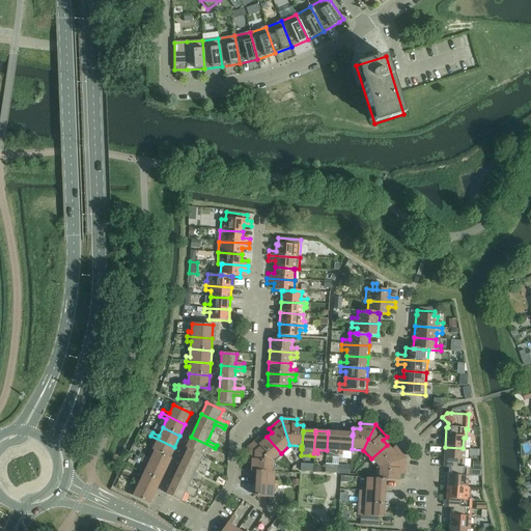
[(327,450),(326,456),(338,457),(338,455),(340,435),(340,432),(328,431),(328,434),(327,450)]
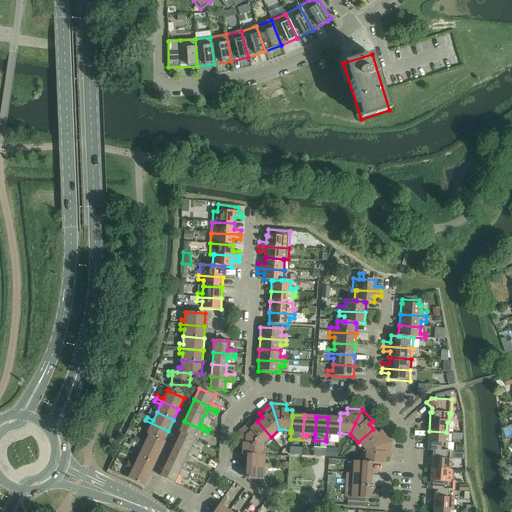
[(328,419),(326,439),(330,439),(330,435),(339,436),(339,433),(340,420),(339,420),(340,418),(328,417),(328,419)]
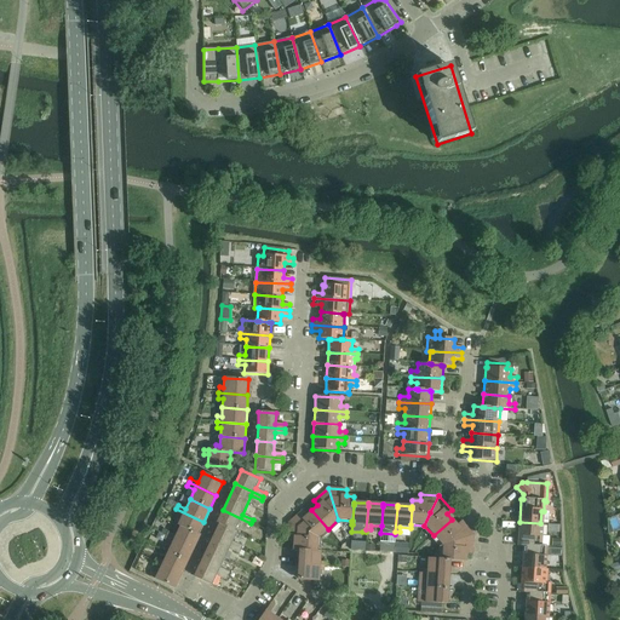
[(204,522),(176,509),(174,512),(182,516),(177,526),(179,527),(197,534),(204,522)]
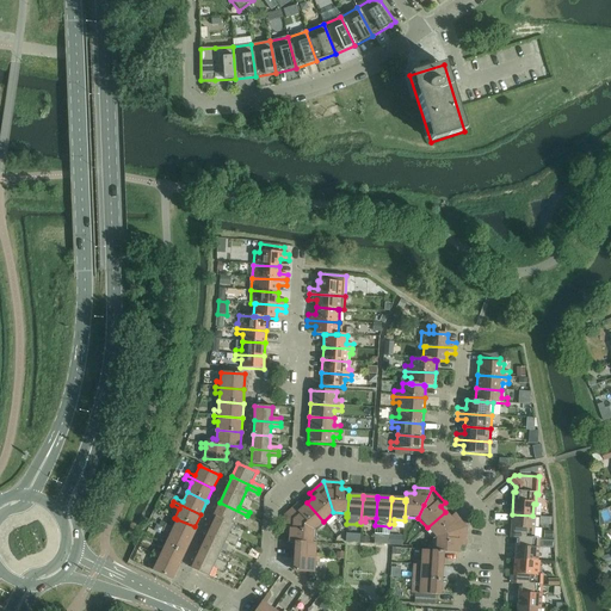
[(213,516),(215,517),(232,524),(235,514),(245,519),(247,516),(220,503),(213,516)]
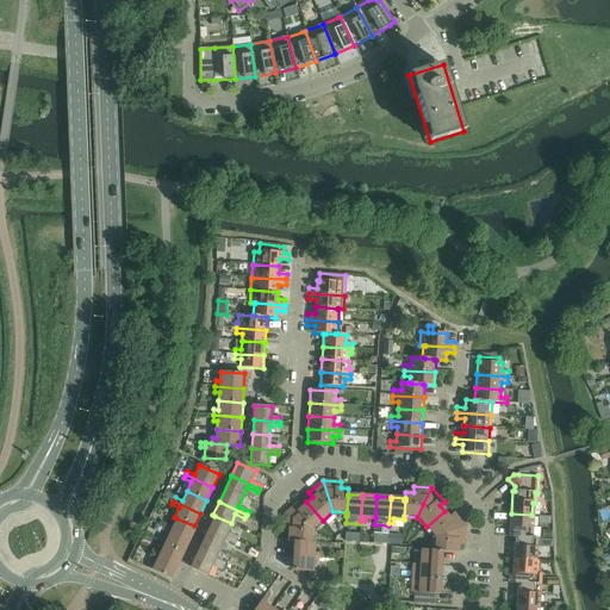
[(297,503),(284,515),(312,529),(323,521),(306,502),(302,508),(297,503)]
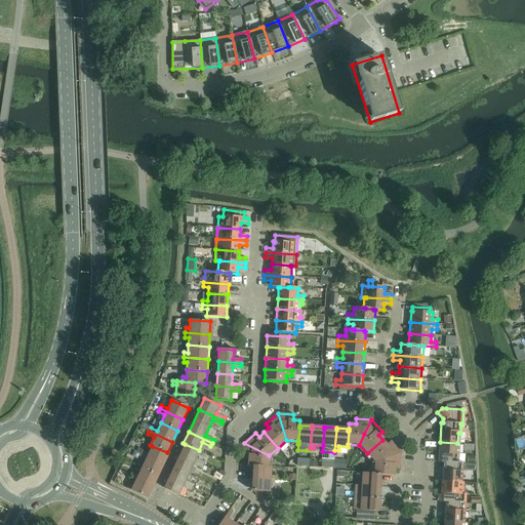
[(382,440),(367,453),(374,462),(401,453),(391,441),(387,445),(382,440)]
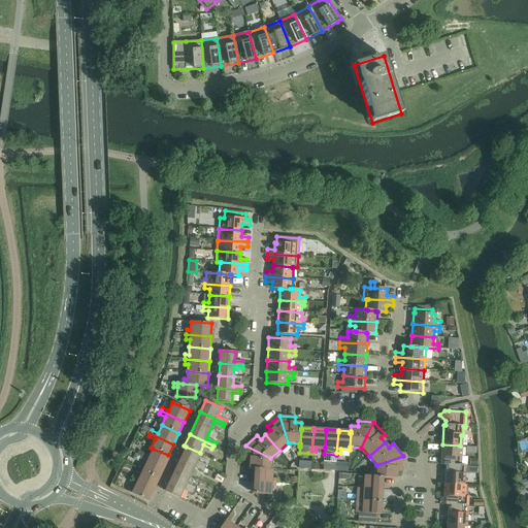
[(460,446),(442,444),(440,465),(446,465),(461,466),(461,465),(461,457),(460,457),(460,446)]
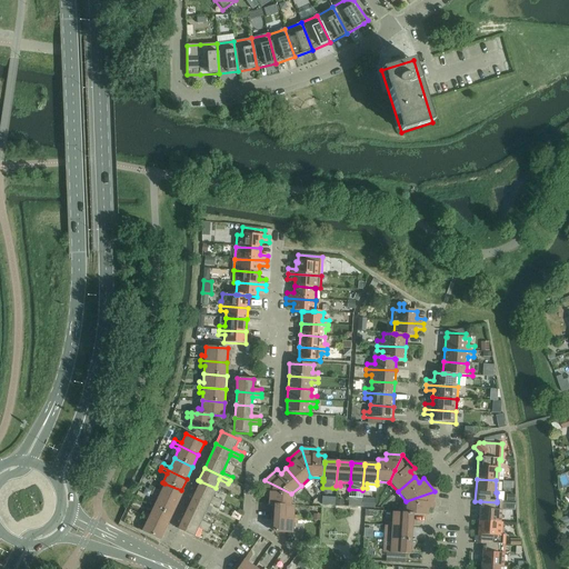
[(265,480),(263,497),(269,498),(268,505),(273,506),(276,506),(290,506),(291,493),(265,480)]
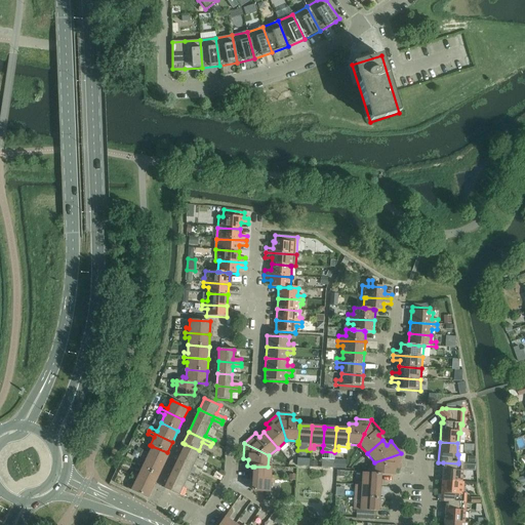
[(185,444),(179,455),(203,467),(205,462),(197,459),(201,451),(199,450),(185,444)]
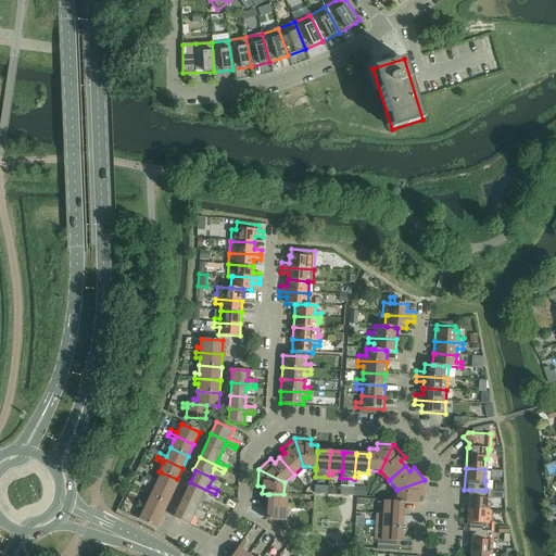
[(151,477),(149,481),(174,492),(179,480),(177,479),(161,472),(158,480),(151,477)]
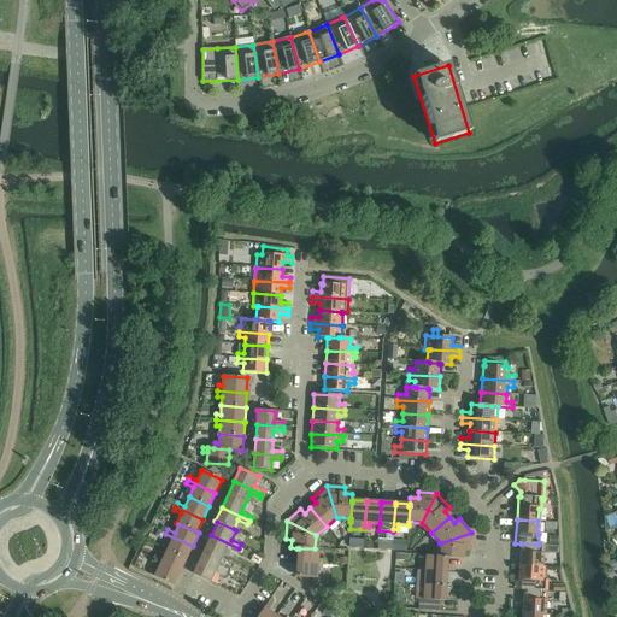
[(440,557),(445,558),(447,558),(464,559),(464,551),(470,551),(471,533),(440,544),(440,557)]
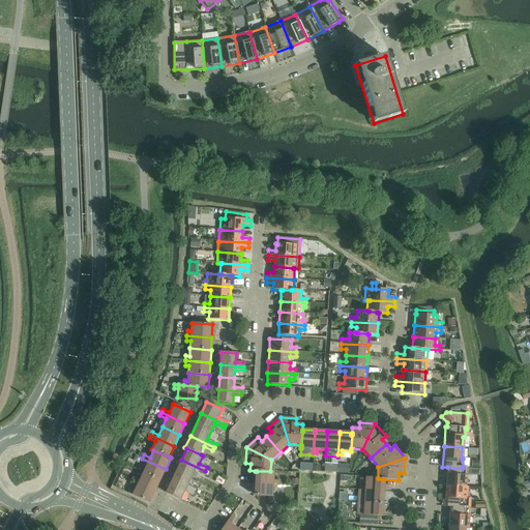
[(166,469),(142,459),(140,462),(147,465),(143,472),(159,480),(166,469)]
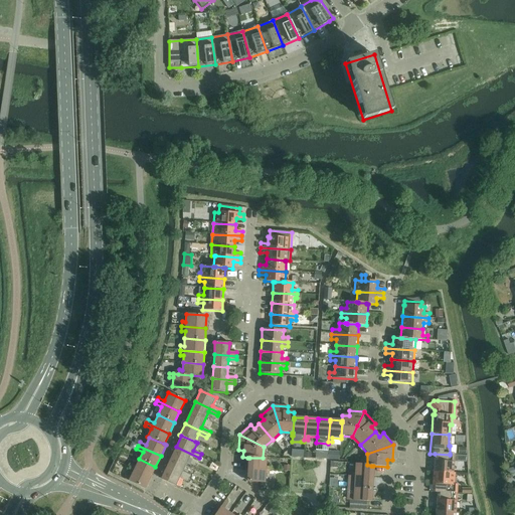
[(176,447),(171,457),(186,464),(190,457),(198,461),(199,458),(176,447)]
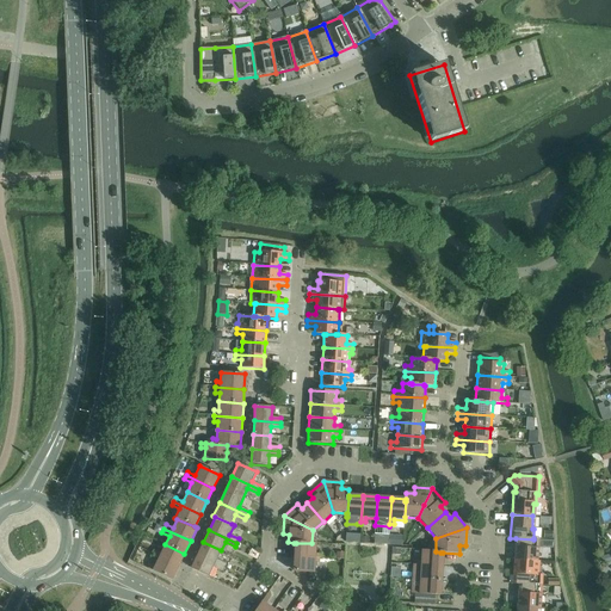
[(380,537),(378,544),(388,545),(389,536),(382,535),(380,537)]
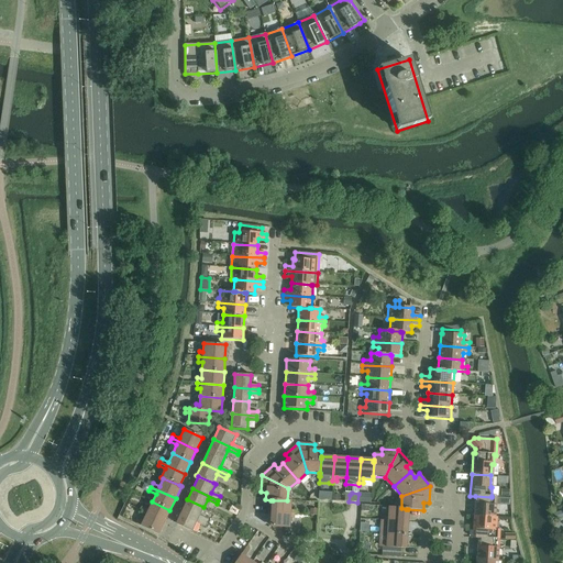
[(475,496),(474,517),(494,518),(494,506),(496,507),(497,496),(492,496),(492,497),(475,496)]
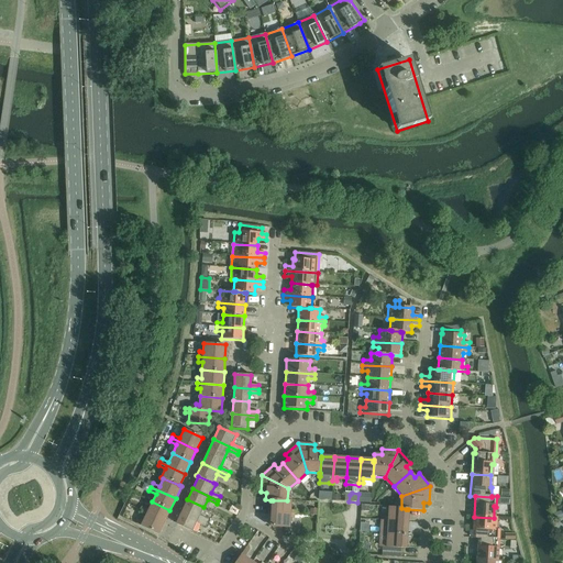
[(187,499),(181,511),(207,523),(209,520),(199,516),(203,507),(187,499)]
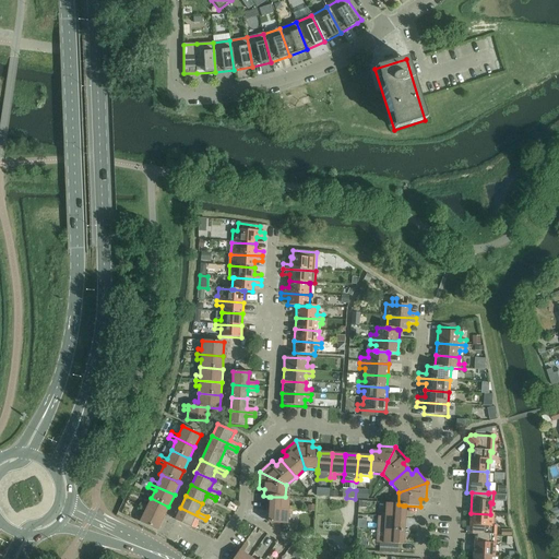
[(269,497),(269,510),(271,510),(292,511),(292,507),(288,507),(288,497),(285,497),(271,497),(269,497)]
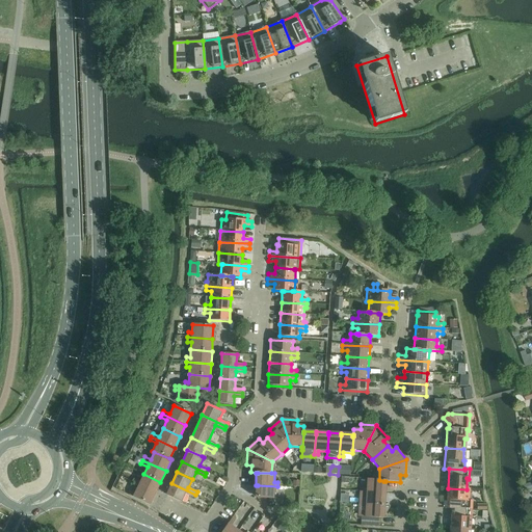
[(132,482),(138,485),(155,494),(160,482),(143,474),(139,482),(133,479),(132,482)]
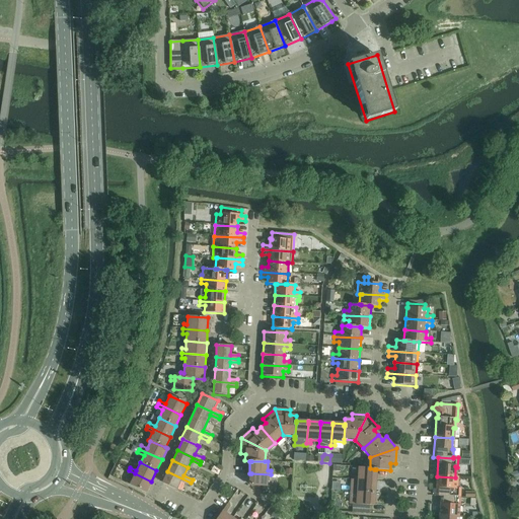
[(354,476),(354,479),(373,482),(375,482),(376,469),(374,469),(370,468),(367,468),(358,467),(357,476),(354,476)]
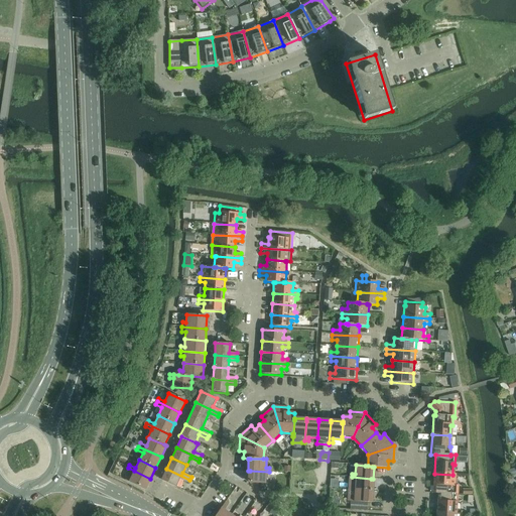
[(160,480),(162,481),(176,488),(179,480),(188,484),(189,480),(166,469),(160,480)]
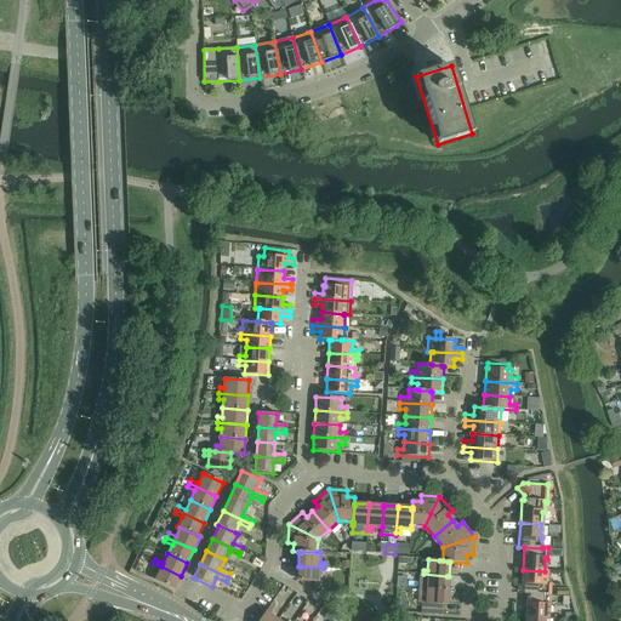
[(181,576),(161,567),(157,576),(153,574),(151,579),(175,590),(181,576)]
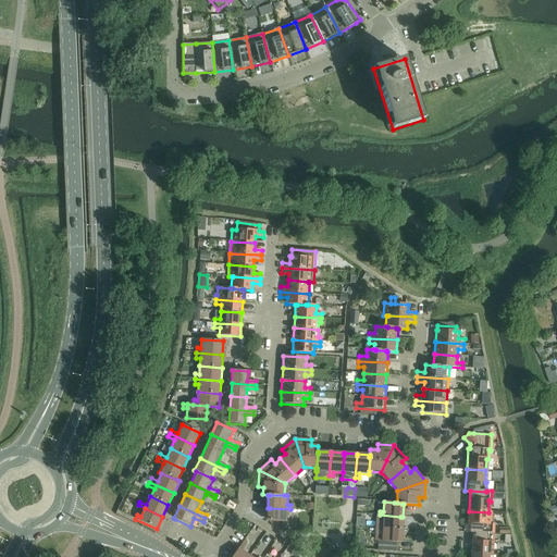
[(268,508),(267,521),(269,521),(286,522),(287,512),(291,514),(291,509),(270,508),(268,508)]
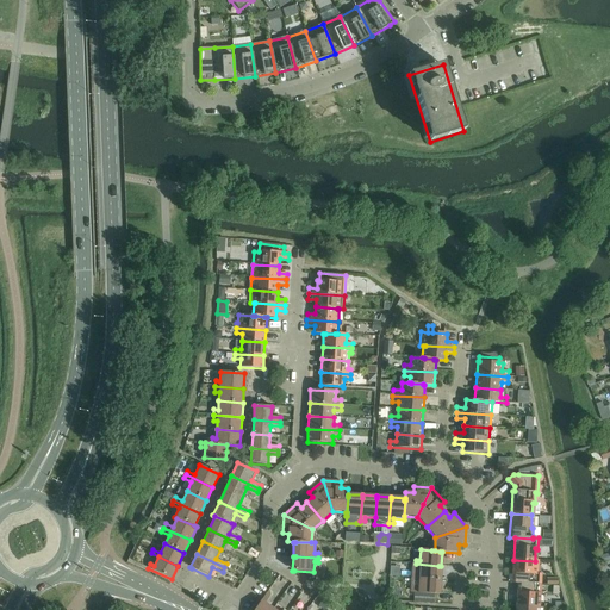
[(535,561),(514,560),(512,584),(517,584),(517,583),(535,584),(536,574),(534,573),(535,561)]
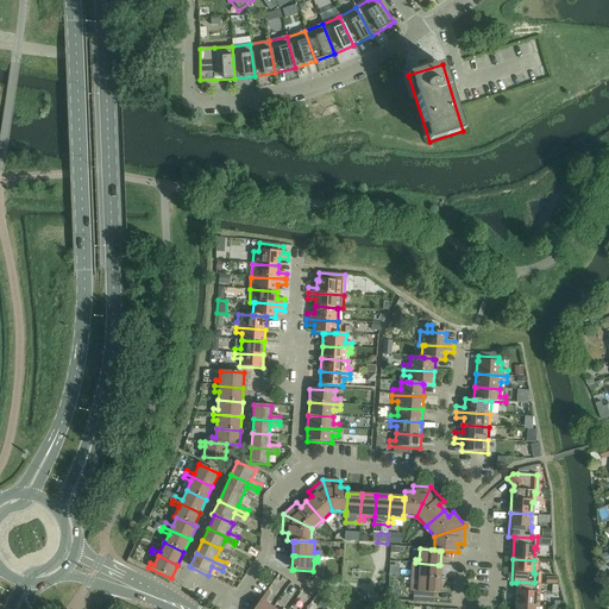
[(412,566),(410,577),(437,579),(440,579),(440,565),(438,565),(415,563),(415,566),(412,566)]
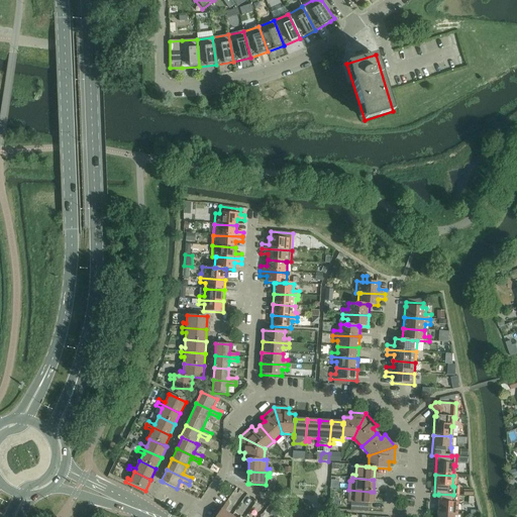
[(348,490),(348,499),(350,500),(350,503),(353,503),(371,504),(373,504),(374,492),(371,492),(348,490)]
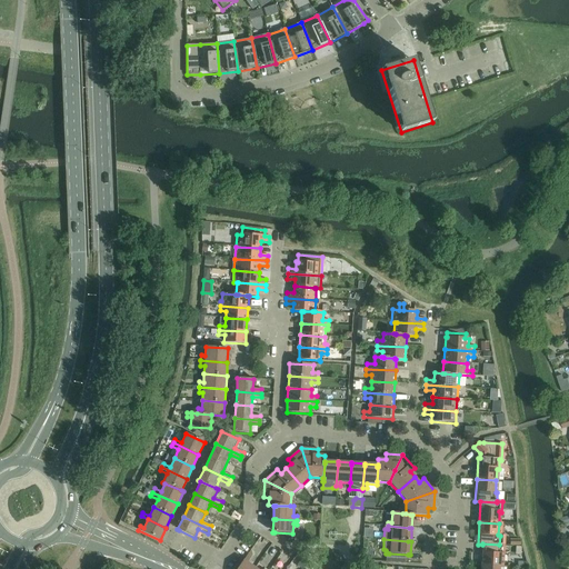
[(482,543),(482,545),(481,565),(501,567),(502,555),(503,555),(505,545),(499,545),(482,543)]
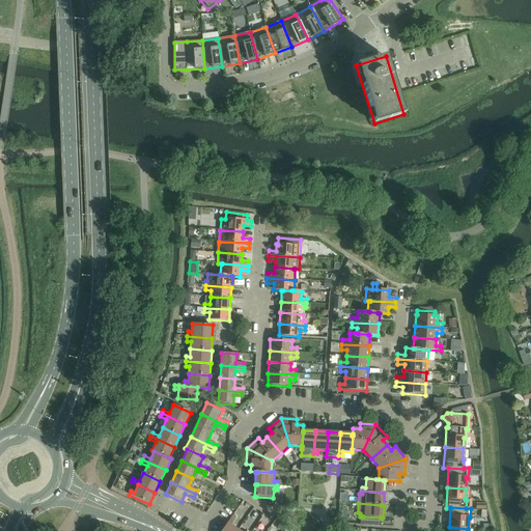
[(227,523),(221,530),(236,530),(238,530),(230,526),(234,520),(231,518),(227,523)]
